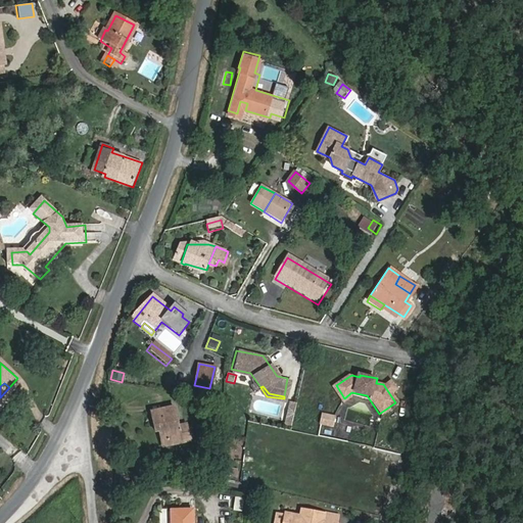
[(159,421),(183,426),(181,409),(154,412),(155,421),(159,421)]
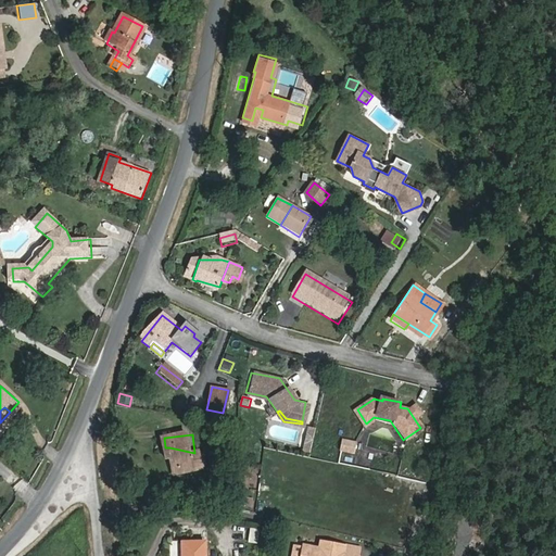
[(341,440),(339,451),(353,454),(355,443),(341,440)]
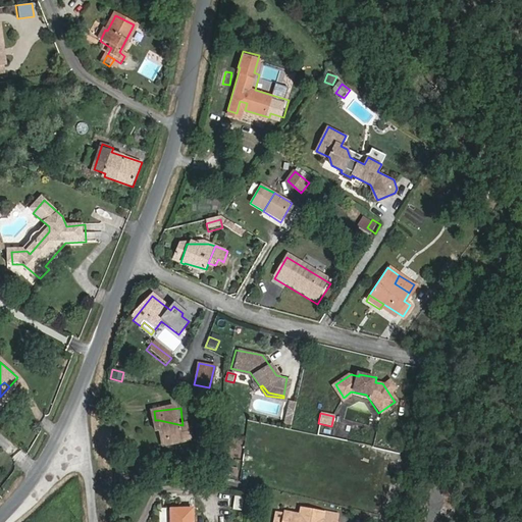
[(194,445),(192,426),(183,425),(159,420),(160,431),(161,441),(185,439),(186,446),(194,445)]
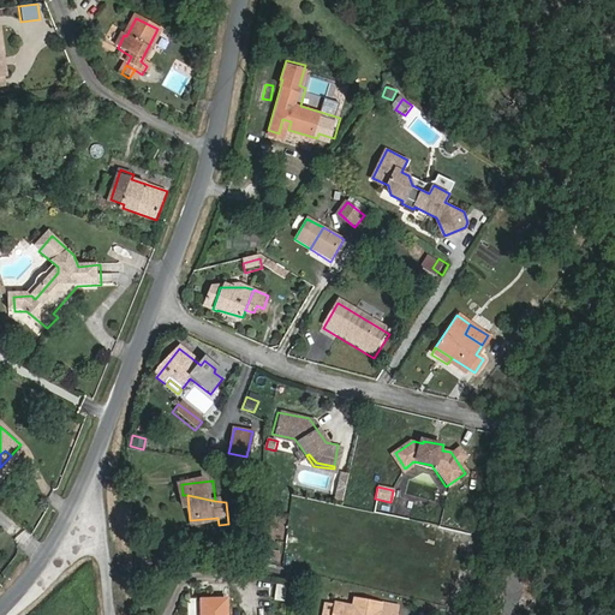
[(190,520),(191,527),(219,525),(218,518),(190,520)]
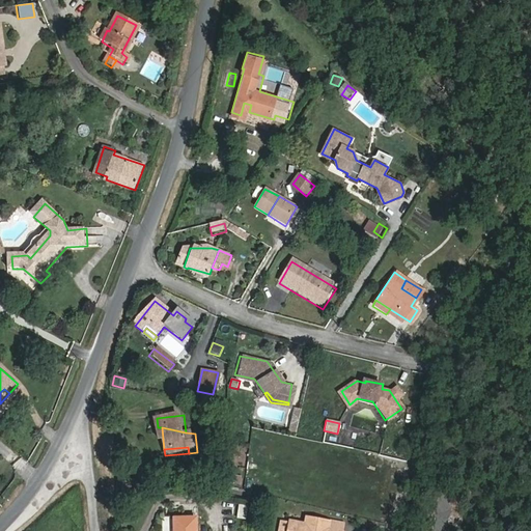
[(230,486),(241,486),(241,476),(230,476),(230,486)]
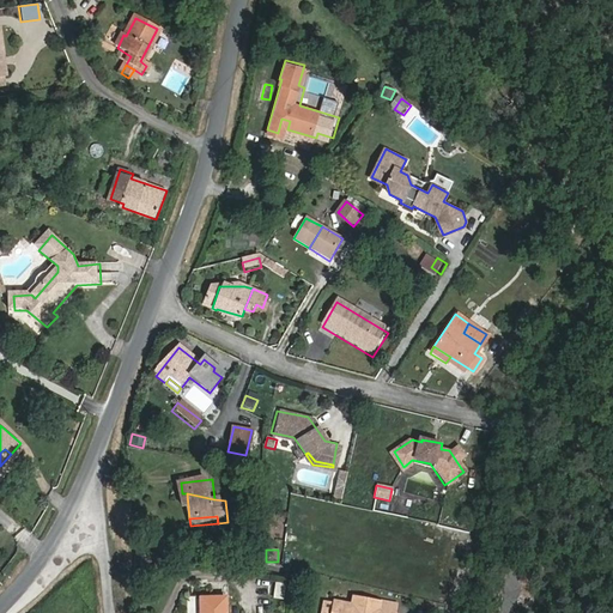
[(271,599),(283,600),(285,582),(273,581),(271,599)]
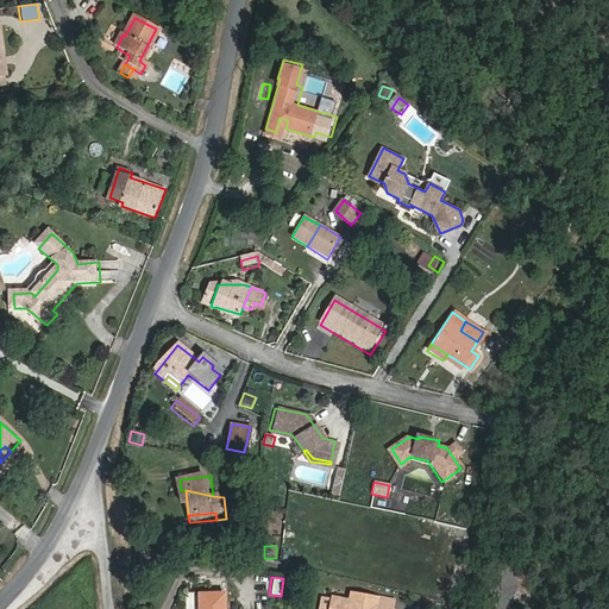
[(225,608),(226,592),(200,592),(200,608),(225,608)]
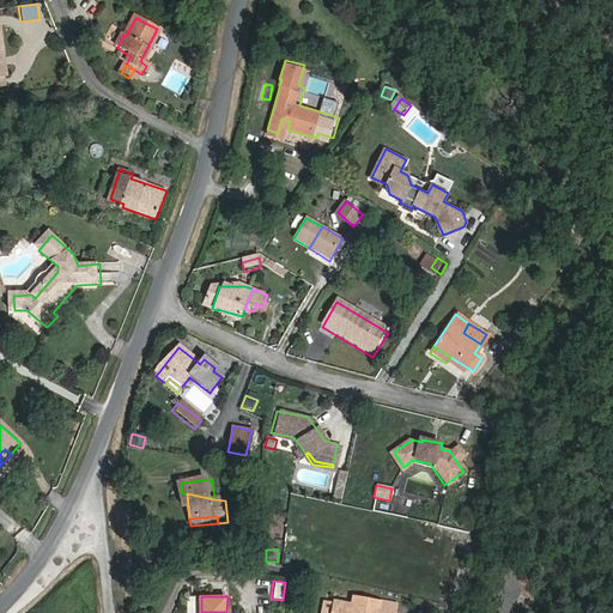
[(352,607),(333,601),(329,612),(384,612),(380,612),(381,605),(354,598),(352,607)]
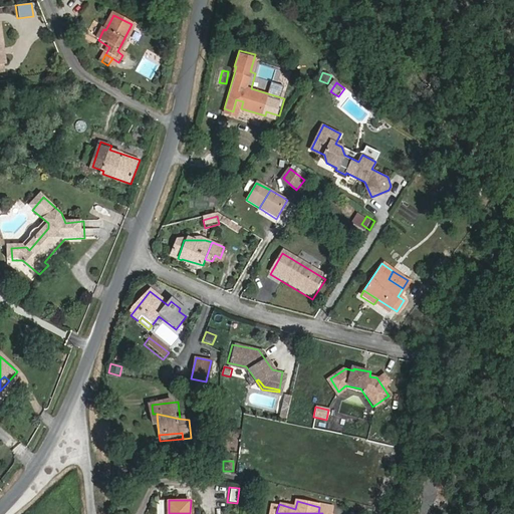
[(272,503),(268,513),(276,513),(279,504),(272,503)]
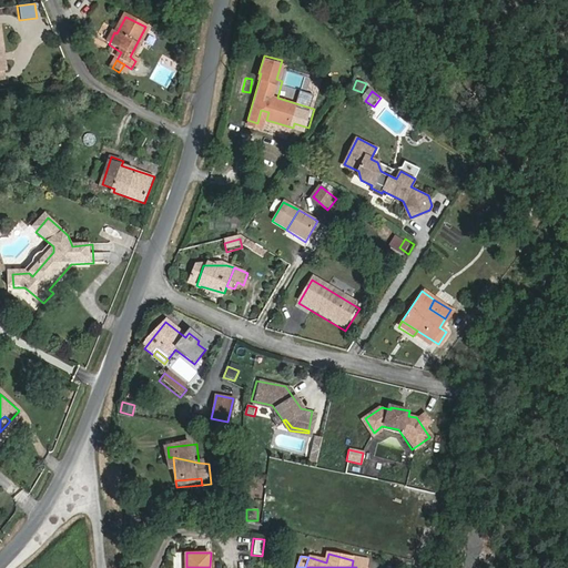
All buildings are outlined.
